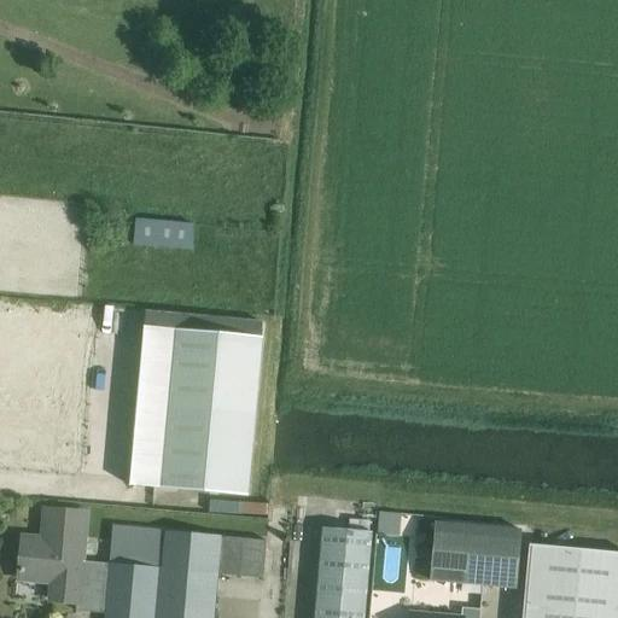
[(196,226),(136,220),(134,245),(192,251),(196,226)]
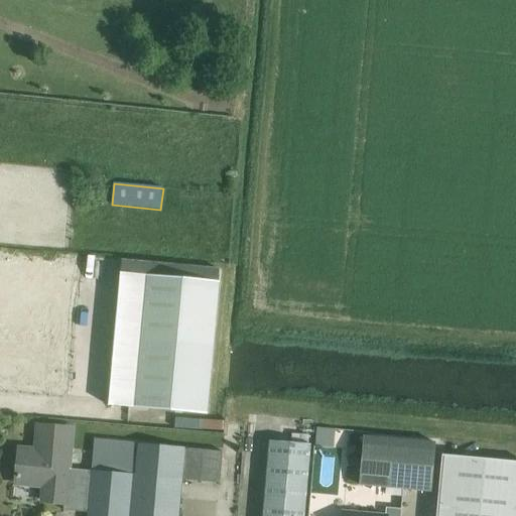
[(108,405),(134,408),(209,415),(221,282),(219,282),(220,269),(122,260),(120,274),(108,405)]
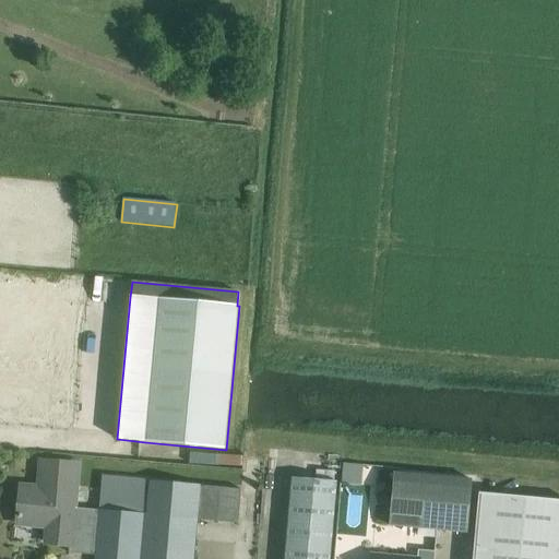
[(0,305),(0,400),(78,407),(85,312),(0,305)]
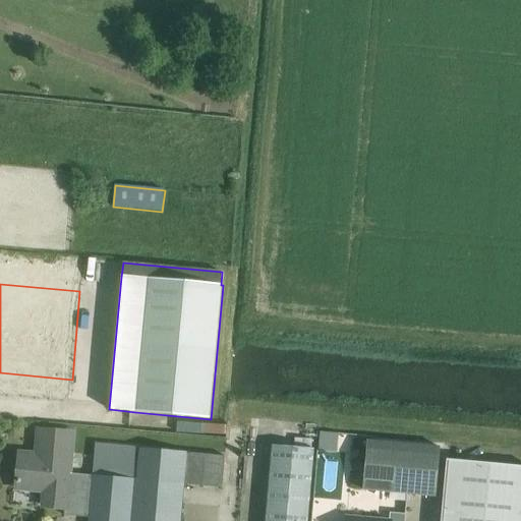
[(65,508),(67,508),(70,473),(72,473),(76,431),(36,428),(34,452),(21,451),(17,488),(45,490),(44,506),(65,508)]
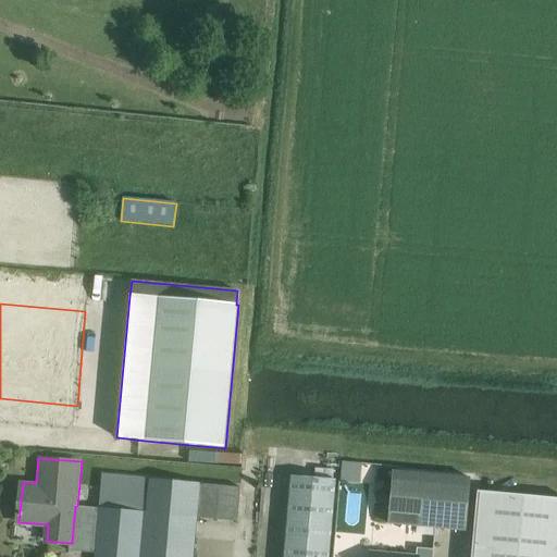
[(392,472),(387,524),(466,531),(470,479),(392,472)]
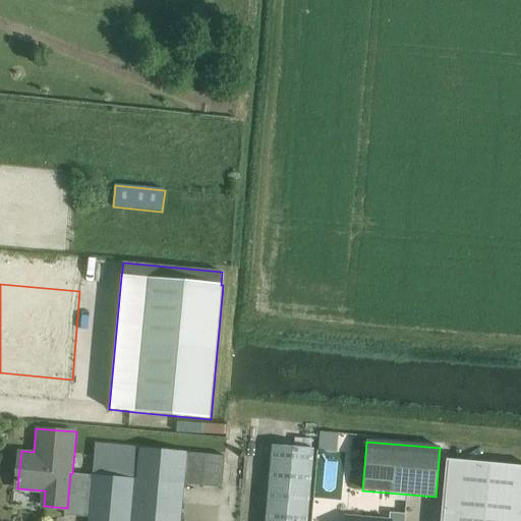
[(272,446),(266,520),(306,520),(313,450),(272,446)]
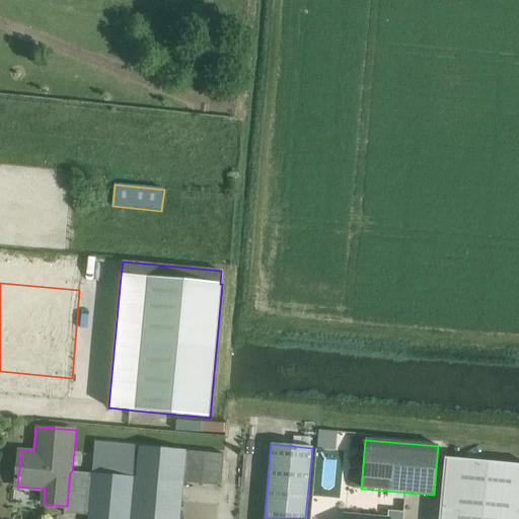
[(67,506),(65,506),(64,514),(89,516),(88,518),(179,518),(182,483),(221,487),(224,454),(140,447),(137,478),(133,478),(136,452),(95,448),(93,473),(72,471),(70,471),(67,506)]
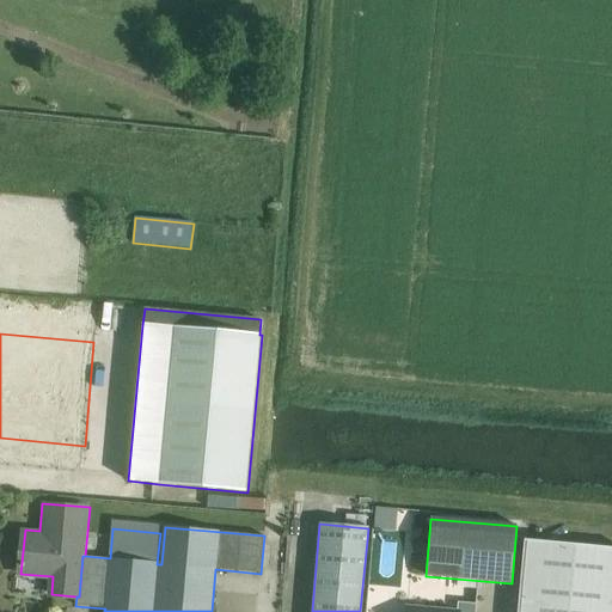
[(518,611),(611,611),(611,549),(525,542),(518,611)]
